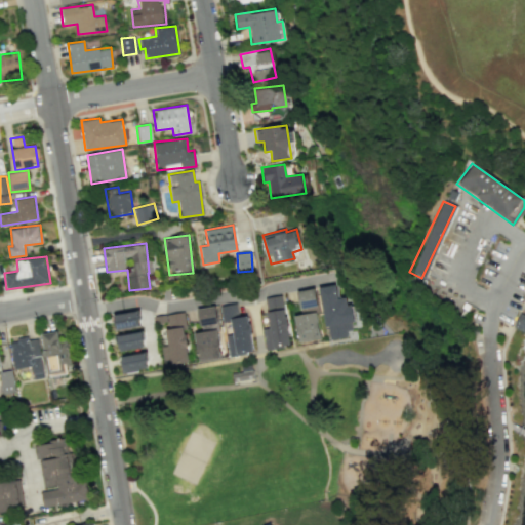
[(319,287),(328,339),(347,336),(346,330),(354,329),(349,296),(338,297),(336,284),(319,287)]
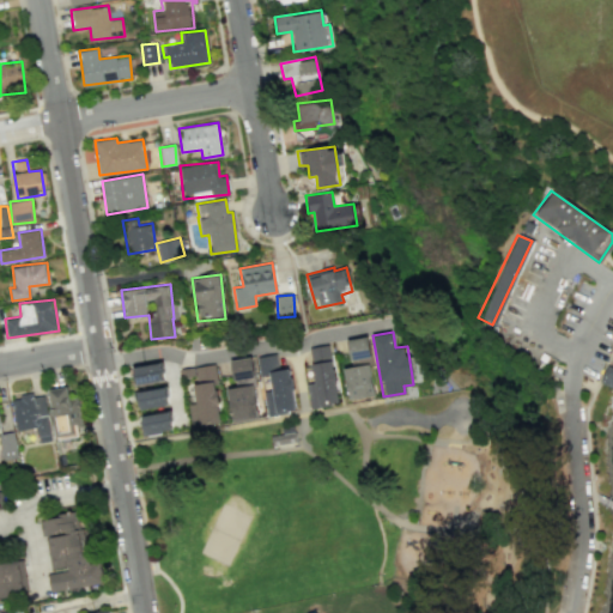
[(347,339),(350,360),(371,358),(369,337),(347,339)]
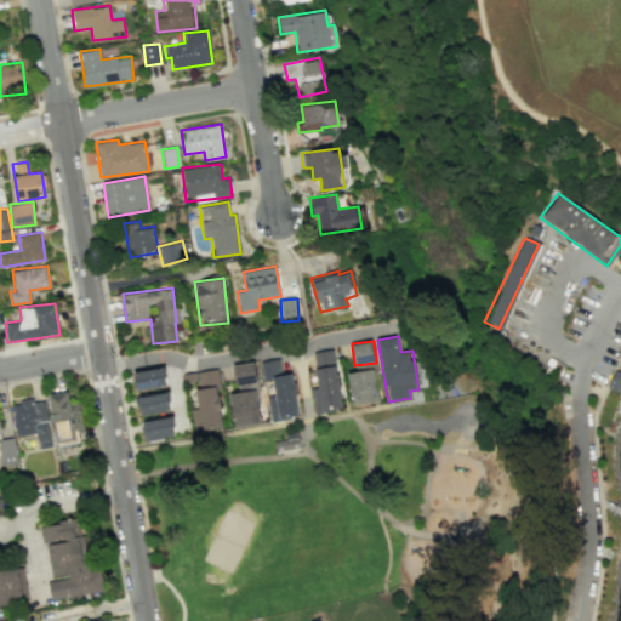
[(315,414),(345,406),(331,349),(312,353),(319,387),(309,389),(315,414)]
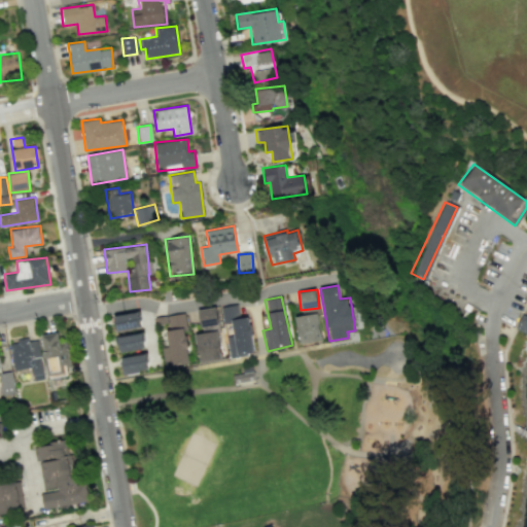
[(230,357),(254,354),(249,316),(239,318),(237,305),(220,307),(223,323),(232,322),(234,336),(226,337),(230,357)]
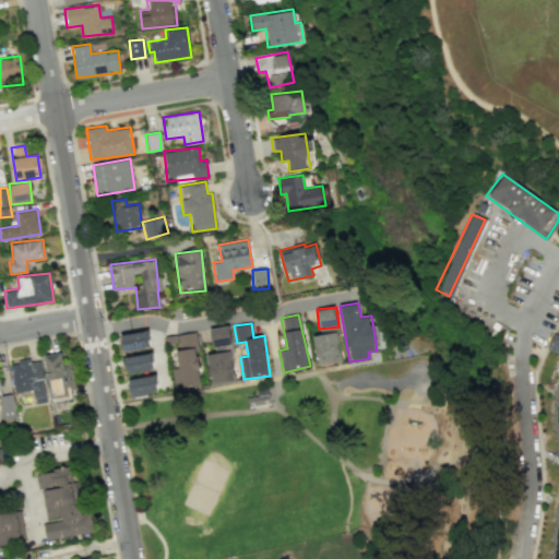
[(212,347),(232,346),(230,325),(211,326),(212,347)]
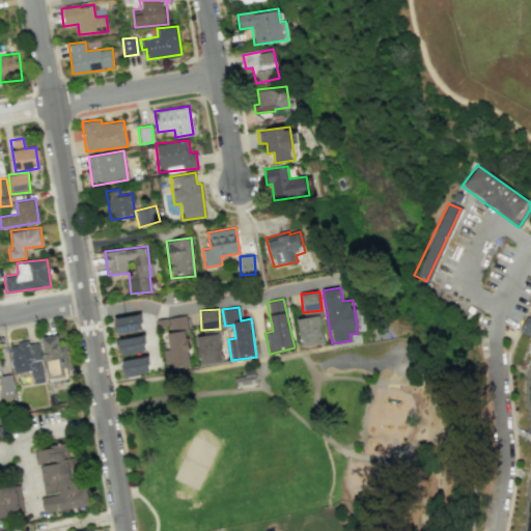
[(303,346),(325,343),(319,314),(298,318),(303,346)]
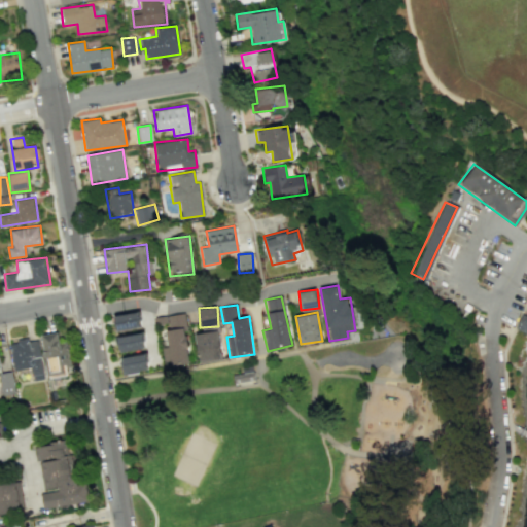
[(141,328),(139,313),(114,315),(115,330),(141,328)]
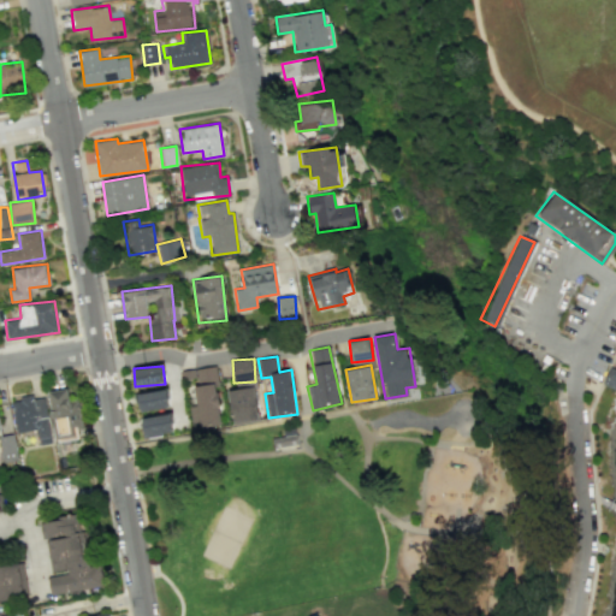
[(189,406),(193,430),(224,425),(214,366),(195,368),(197,385),(194,386),(196,404),(189,406)]
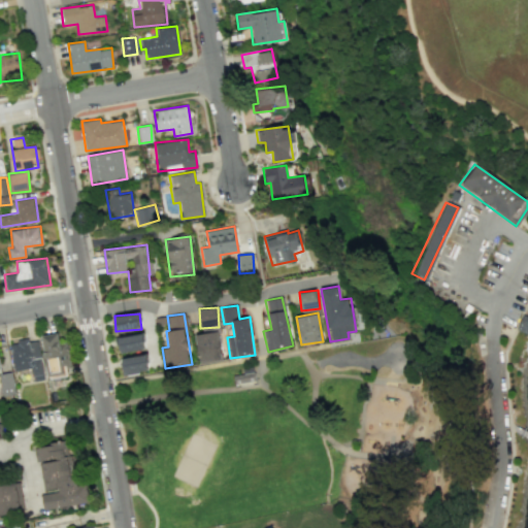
[(527,317),(523,315),(516,329),(527,334),(527,317)]
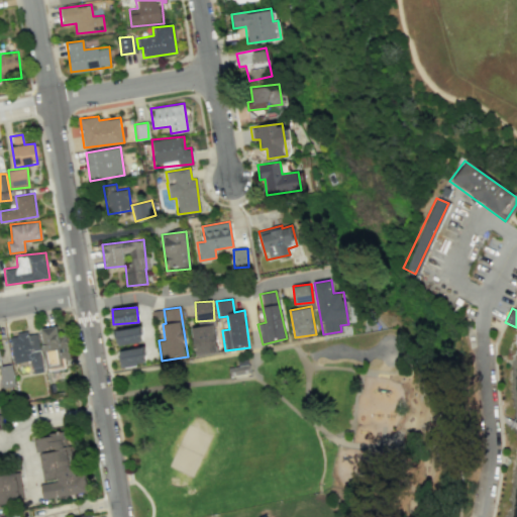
[(218,352),(212,324),(191,327),(196,356),(218,352)]
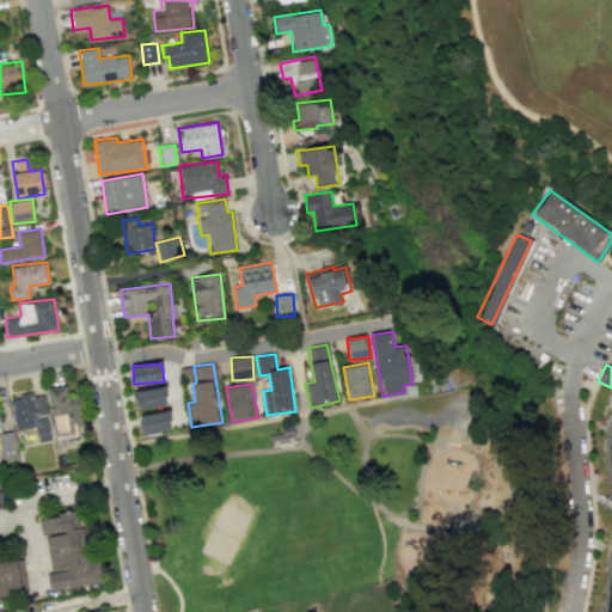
[(49,389),(56,438),(81,435),(77,397),(69,398),(67,386),(49,389)]
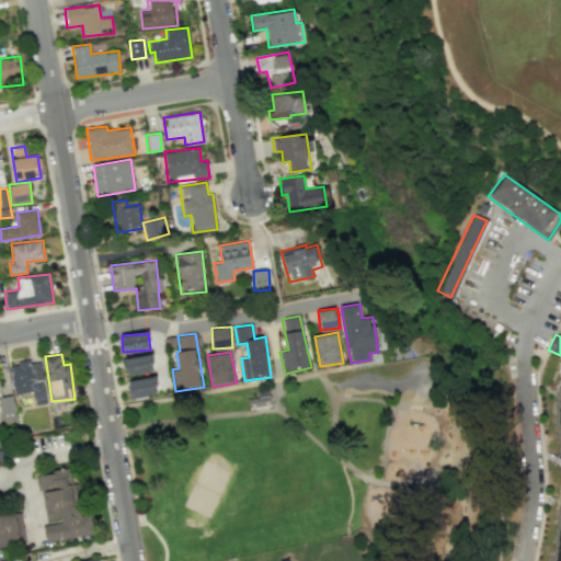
[(124,358),(126,375),(155,371),(152,355),(124,358)]
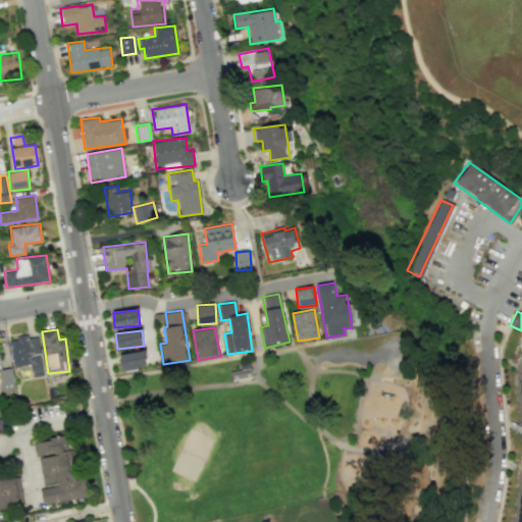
[(13,366),(31,364),(33,376),(43,375),(37,334),(9,338),(13,366)]
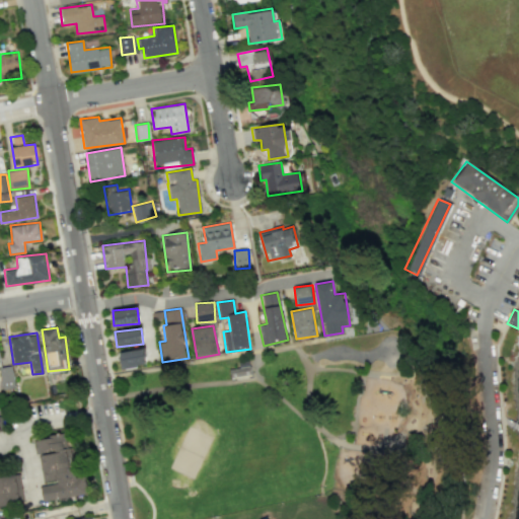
[(147,364),(144,348),(119,353),(122,368),(147,364)]
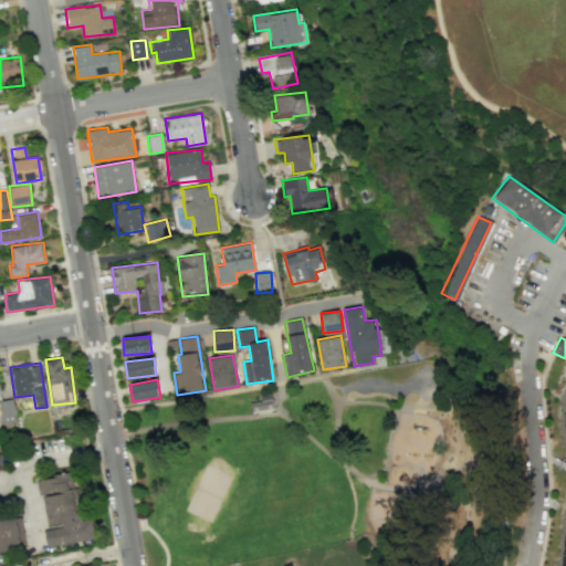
[(259,394),(260,400),(271,398),(270,391),(259,394)]
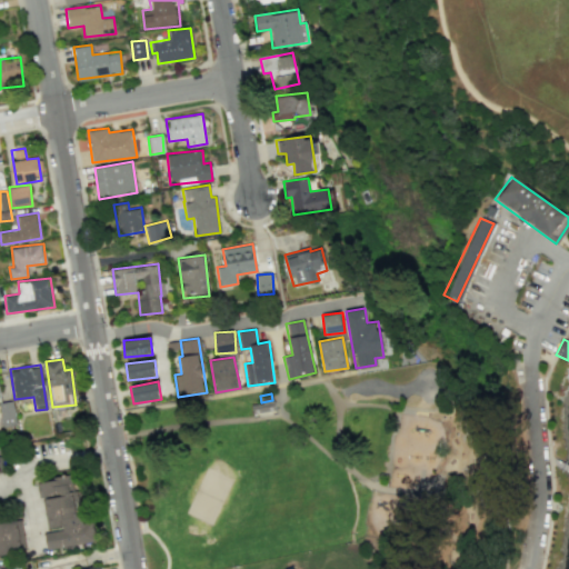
[(0,401),(0,411),(1,427),(16,426),(13,400),(0,401)]
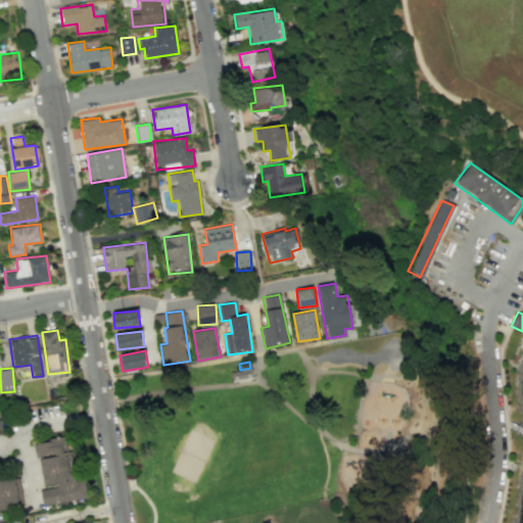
[(231,380),(252,377),(251,368),(250,368),(240,370),(230,372),(231,380)]
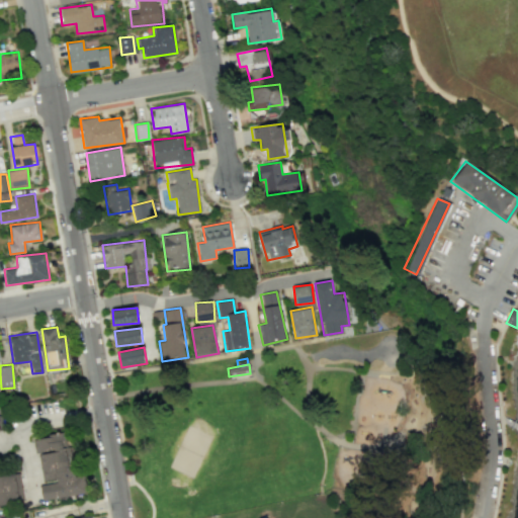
[(86,493),(83,475),(73,477),(67,433),(33,437),(35,454),(38,453),(42,483),(39,483),(42,500),(86,493)]
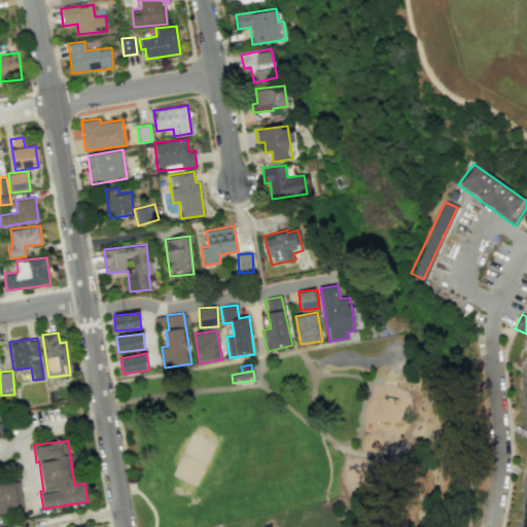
[(0,513),(24,508),(19,480),(0,483),(0,513)]
